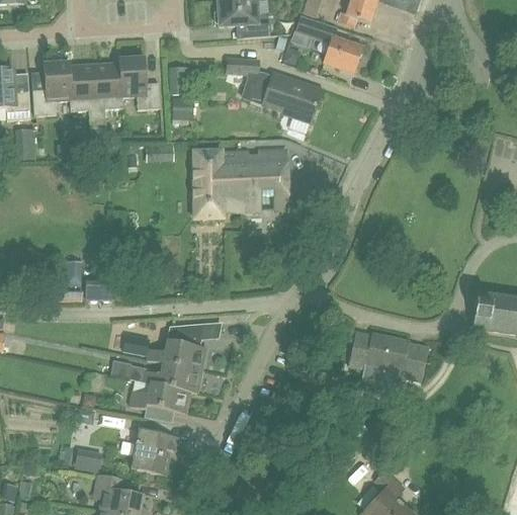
[(111,0),(112,13),(122,13),(121,0),(111,0)]
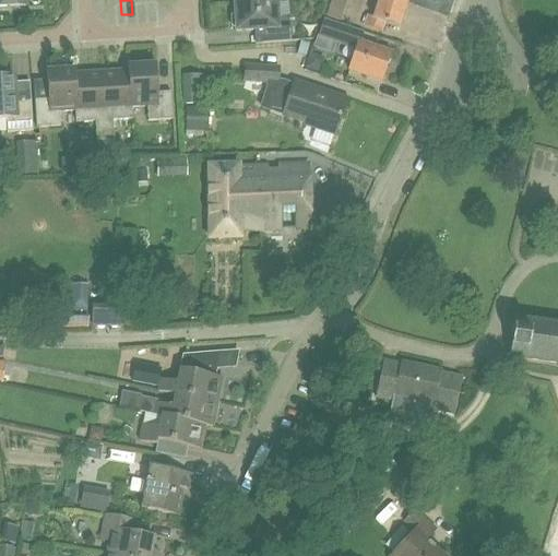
[(277,26),(275,0),(235,0),(235,10),(230,13),(232,23),(236,25),(236,27),(262,26),(262,40),(292,38),(291,25),(277,26)]
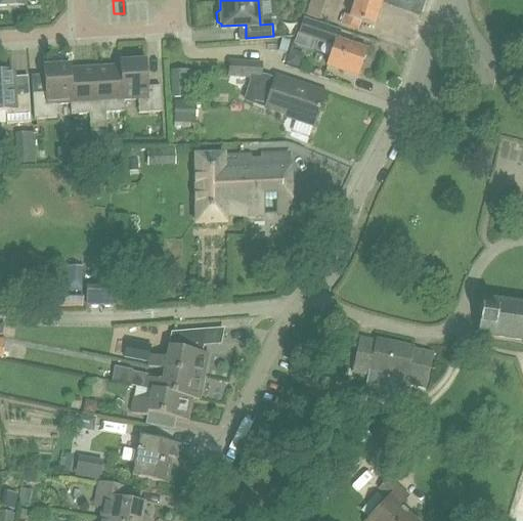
[(354,0),(350,14),(345,12),(341,26),(356,31),(360,18),(375,23),(382,0),(354,0)]
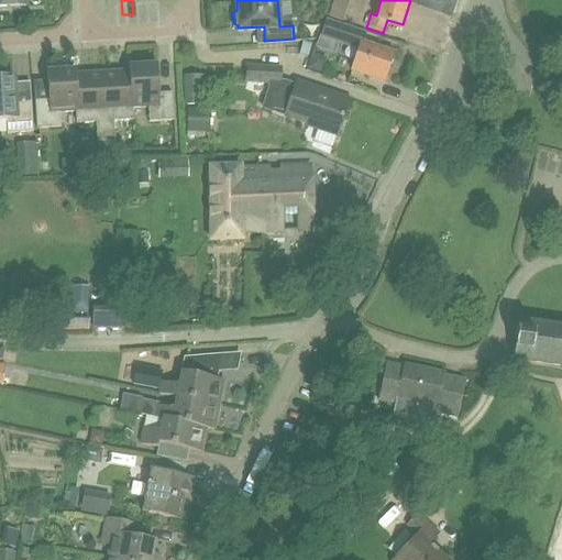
[(332,29),(337,17),(317,11),(313,23),(332,29)]
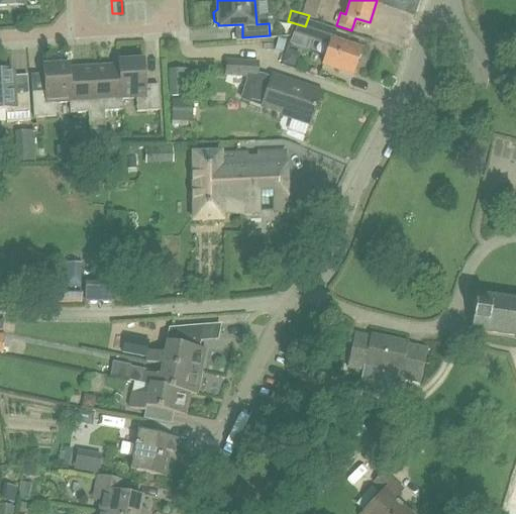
[(332,36),(330,42),(323,63),(353,73),(363,46),(332,36)]
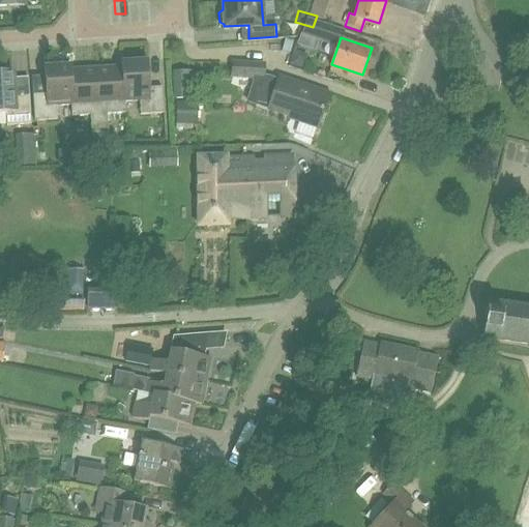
[(20,41),(6,41),(6,57),(20,58),(20,41)]
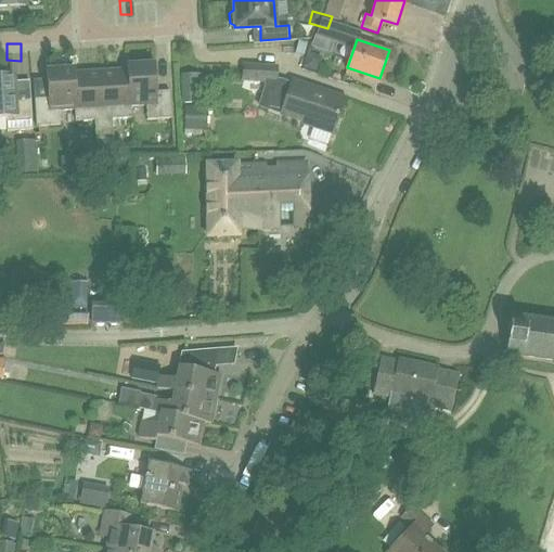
[(317,69),(320,61),(317,53),(308,50),(303,65),(317,69)]
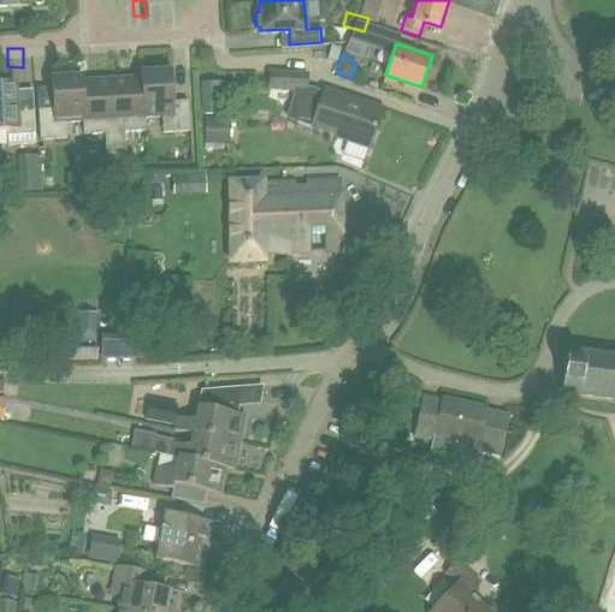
[(141,69),(145,128),(146,128),(145,114),(161,113),(163,129),(189,128),(188,97),(172,99),(171,66),(141,69)]
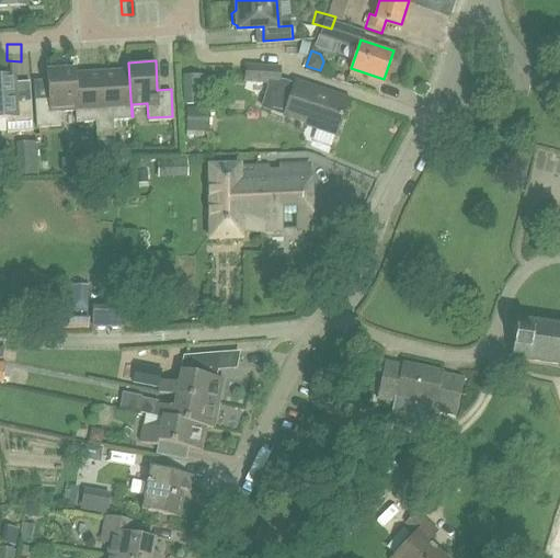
[(132,116),(128,63),(127,63),(128,67),(101,68),(105,137),(114,137),(113,117),(132,116)]
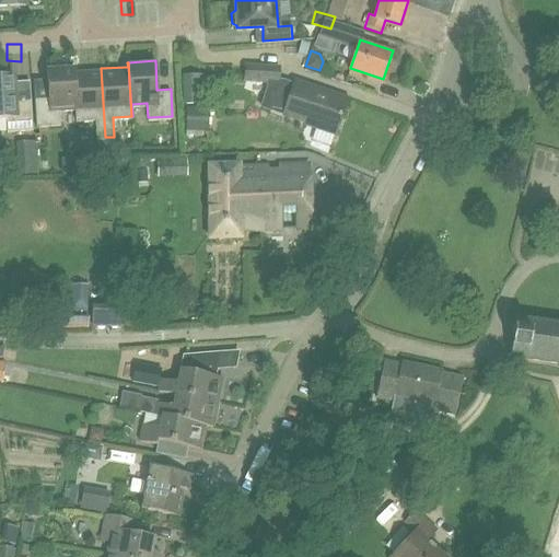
[(295,79),(294,82),(278,77),(278,64),(246,62),(245,78),(270,79),(261,103),(316,123),(316,124),(335,130),(346,100),(328,93),(329,90),(295,79)]
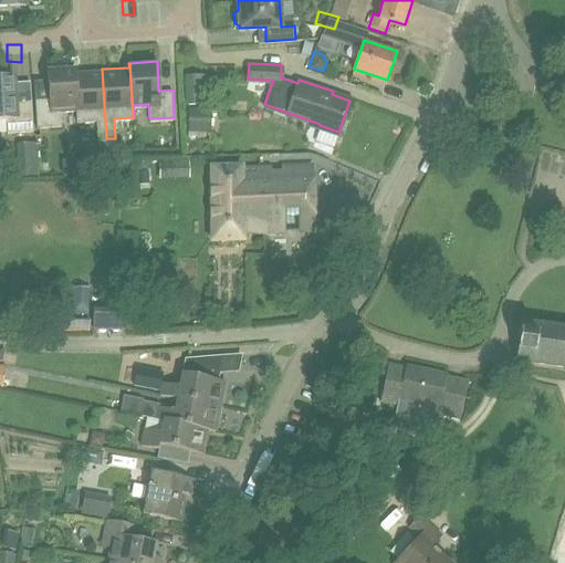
[(77,121),(74,66),(46,68),(49,97),(34,97),(37,125),(61,124),(60,110),(75,108),(76,121),(77,121)]
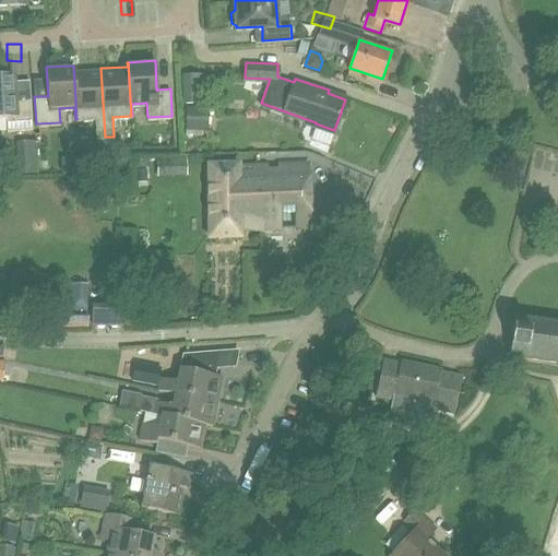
[(73,66),(76,119),(95,118),(96,138),(105,137),(101,68),(74,70),(74,66),(73,66)]
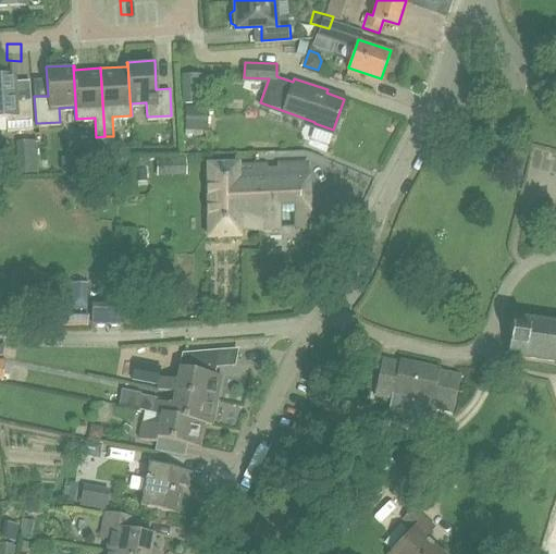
[(198,71),(181,72),(182,100),(199,99),(198,71)]
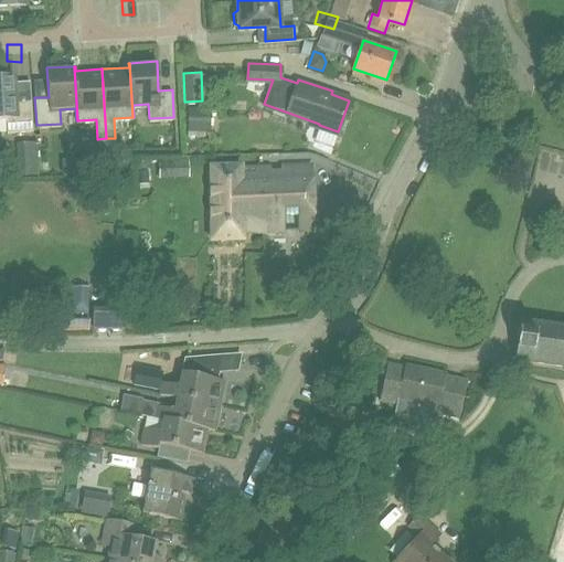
[(0,116),(6,116),(7,130),(33,129),(31,99),(16,101),(13,74),(0,74),(0,116)]
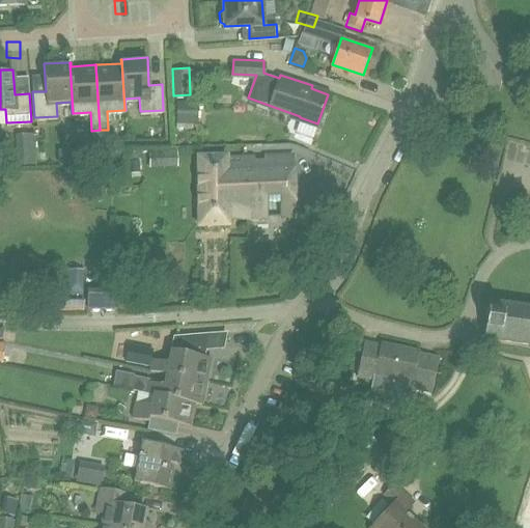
[(177,99),(176,128),(198,128),(198,100),(177,99)]
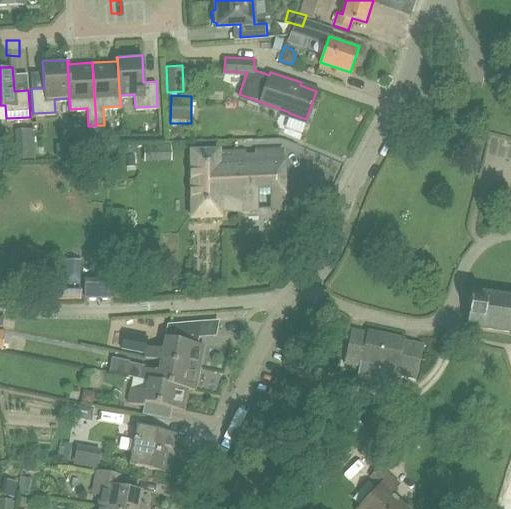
[(161,147),(161,134),(139,134),(139,146),(161,147)]
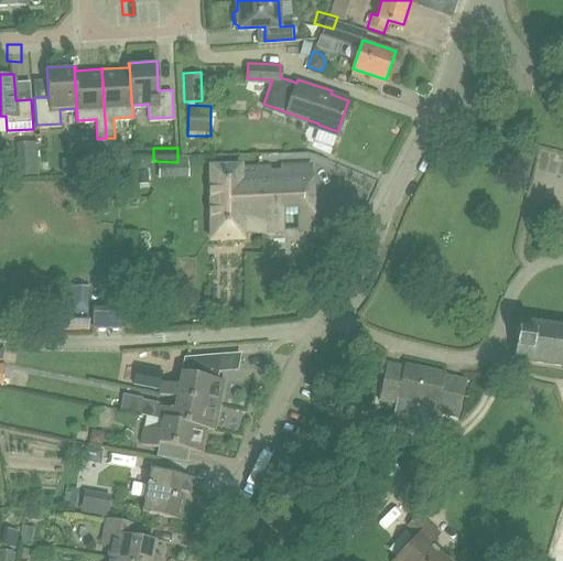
[(239,164),(209,164),(210,238),(241,237),(241,229),(311,227),(310,164),(240,166),(239,164)]
